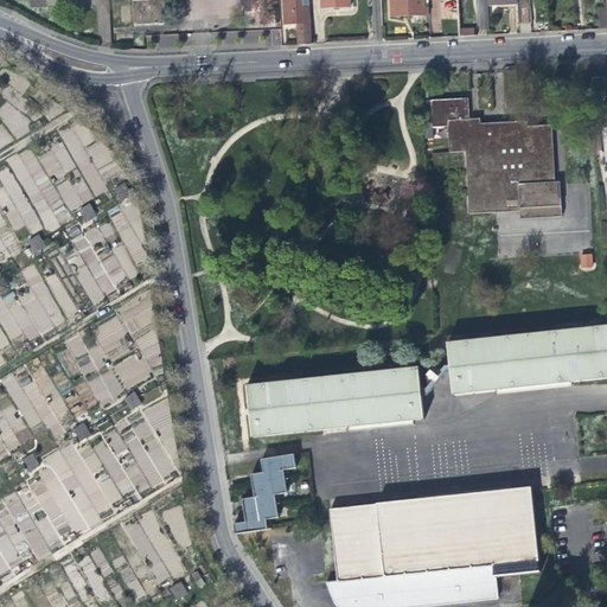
[(161,0),(132,0),(133,25),(147,25),(164,24),(161,0)]
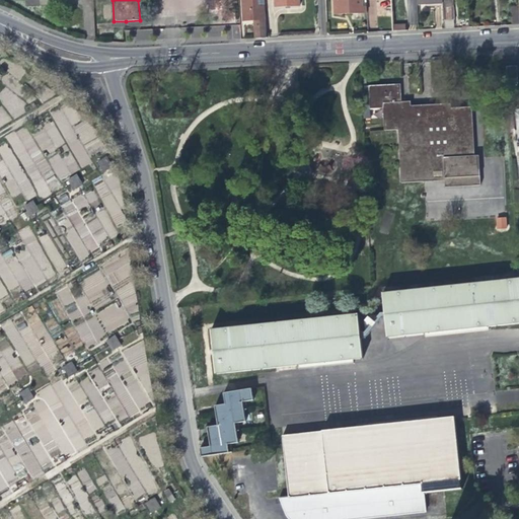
[(255,39),(267,38),(265,0),(242,0),(243,20),(248,20),(254,20),(255,39)]
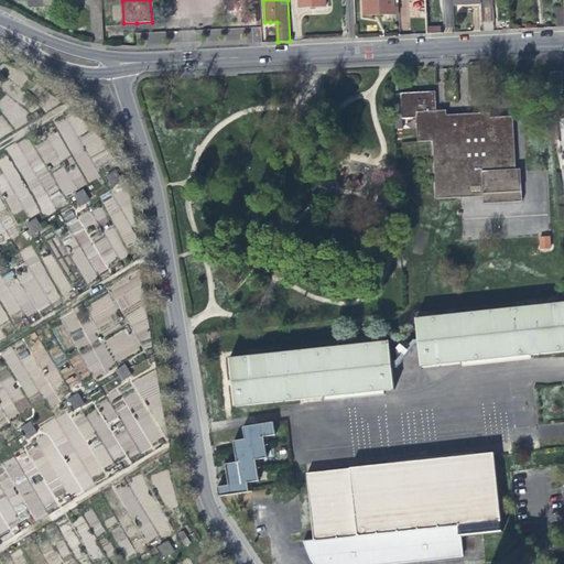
[(393,0),(362,0),(364,15),(379,15),(398,14),(398,7),(393,7),(393,0)]
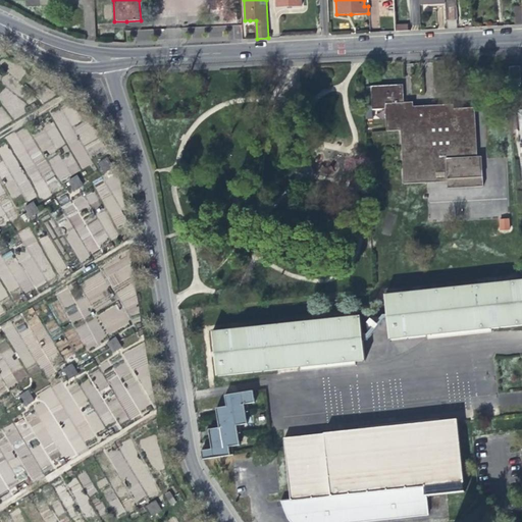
[(447,9),(447,22),(459,21),(458,8),(447,9)]
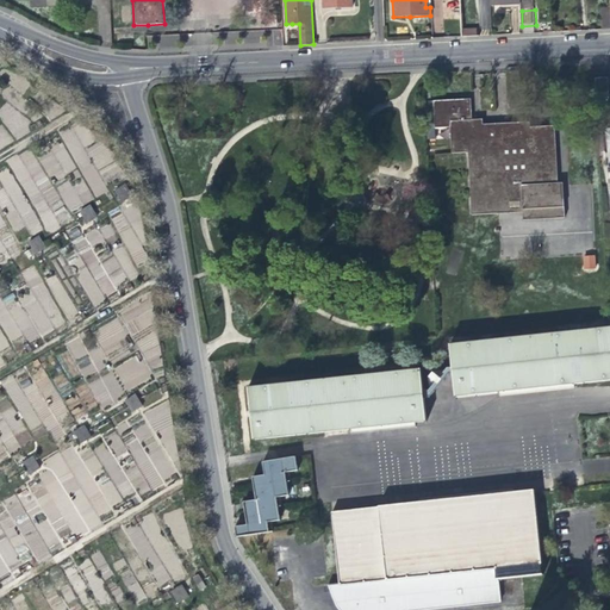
[(609,78),(597,79),(598,99),(609,98),(609,85),(609,83),(609,78)]
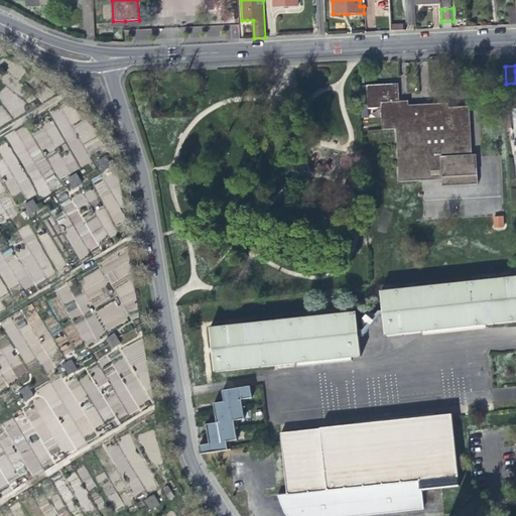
[(399,82),(368,82),(369,105),(382,105),(383,127),(397,126),(400,180),(420,179),(443,178),(443,185),(479,183),(478,155),(474,155),(472,106),(450,107),(450,103),(433,103),(410,104),(409,99),(400,99),(399,82)]
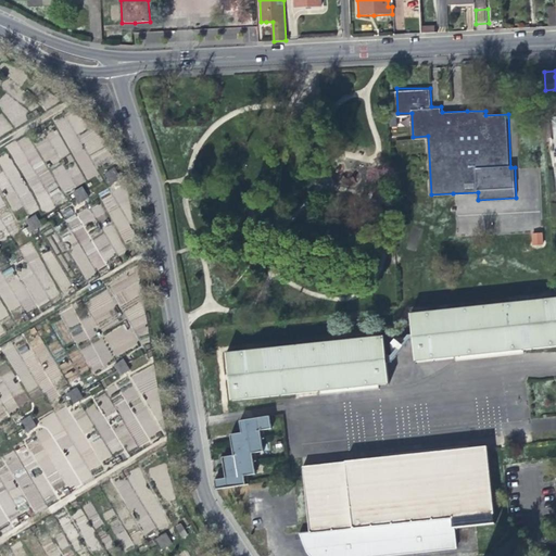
[(3,190),(14,211),(24,206),(27,215),(42,209),(45,213),(66,202),(62,193),(85,182),(74,160),(83,156),(79,149),(70,154),(58,129),(30,141),(28,136),(5,147),(9,152),(0,156),(0,189),(1,191),(3,190)]
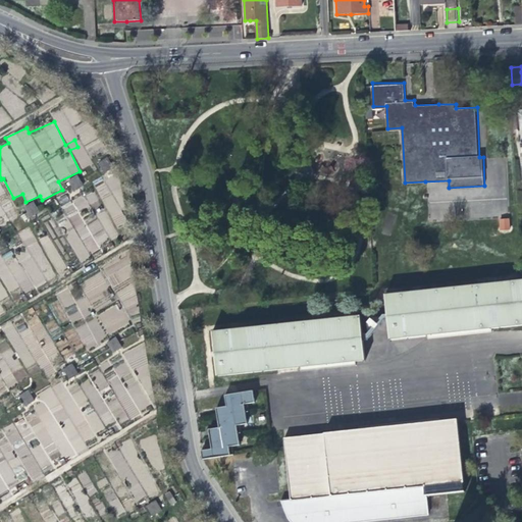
[(99,179),(108,173),(103,164),(94,170),(99,179)]
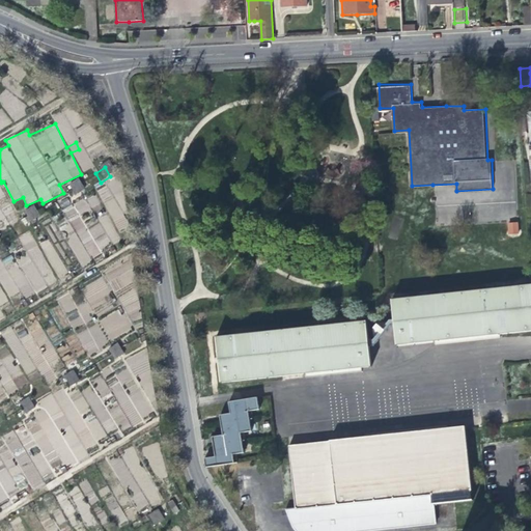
[(71,201),(80,196),(75,186),(64,192),(71,201)]
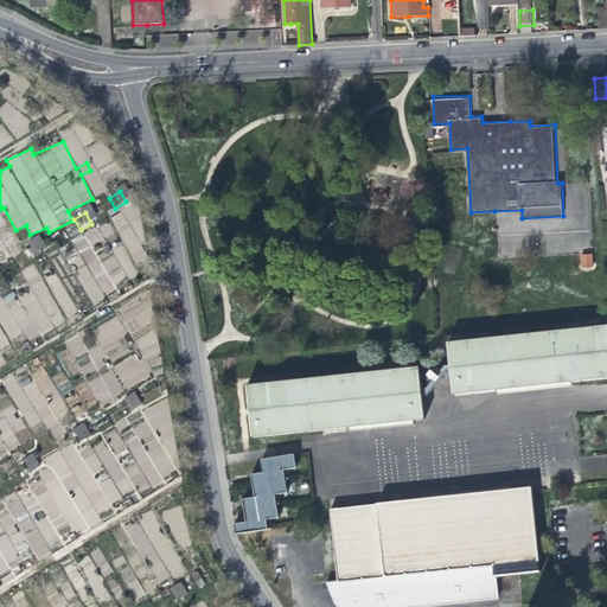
[(29,261),(39,254),(33,242),(21,249),(29,261)]
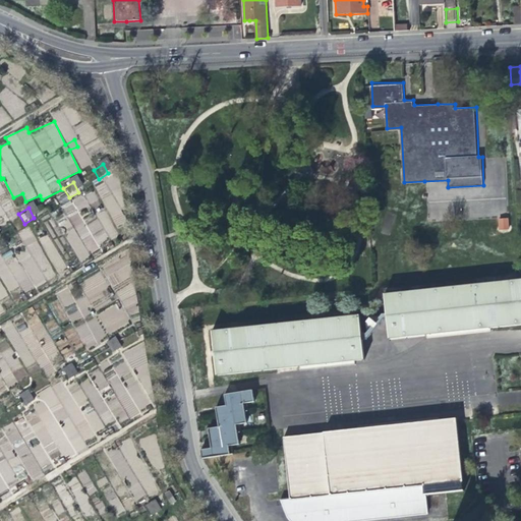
[(498,218),(498,230),(509,229),(508,218),(498,218)]
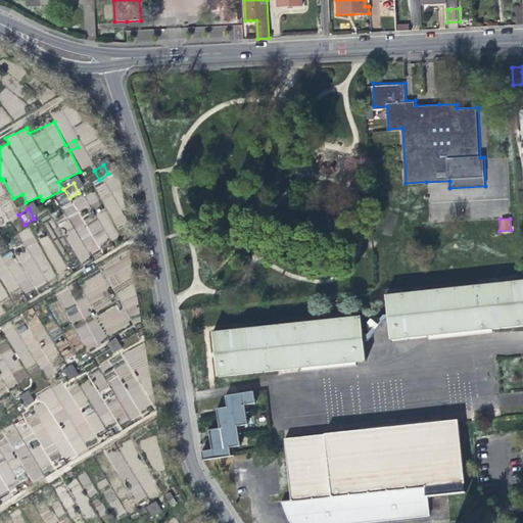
[(121,267),(107,273),(112,287),(127,282),(121,267)]
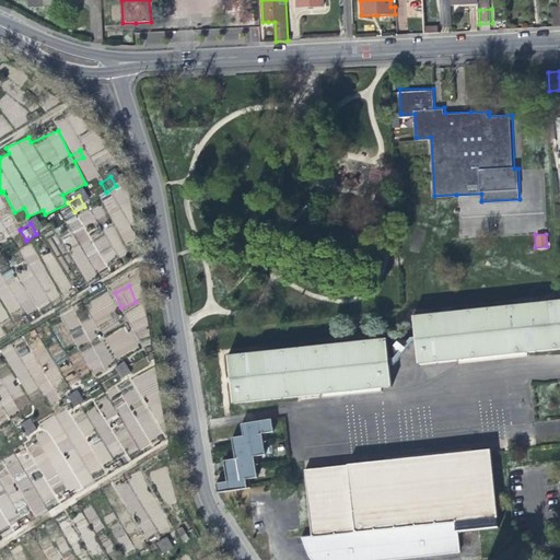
[(81,303),(60,314),(92,374),(140,348),(132,334),(148,325),(139,307),(124,315),(129,325),(100,339),(93,326),(119,312),(108,292),(82,305),(81,303)]
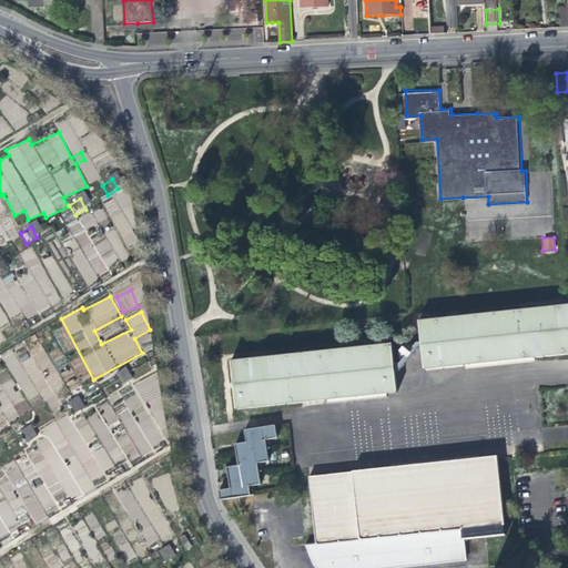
[(567,303),(564,304),(417,318),(419,340),(421,348),(422,359),(423,369),(464,365),(533,357),(543,356),(567,354),(567,303)]
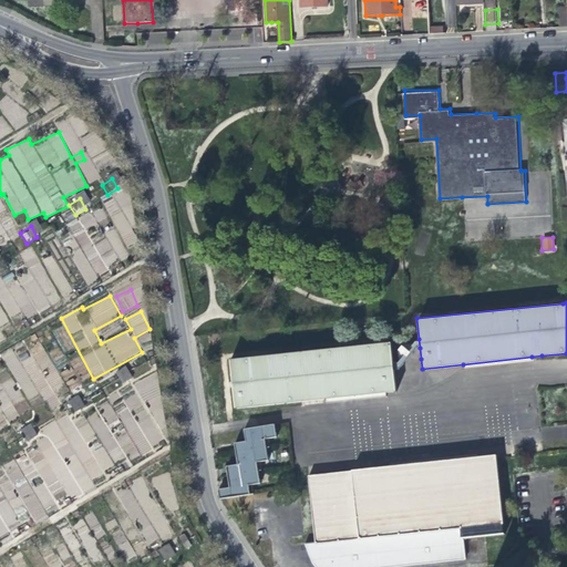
[(288,402),(326,398),(384,391),(395,390),(393,371),(393,362),(392,350),(391,341),(232,357),(234,384),(236,408),(288,402)]
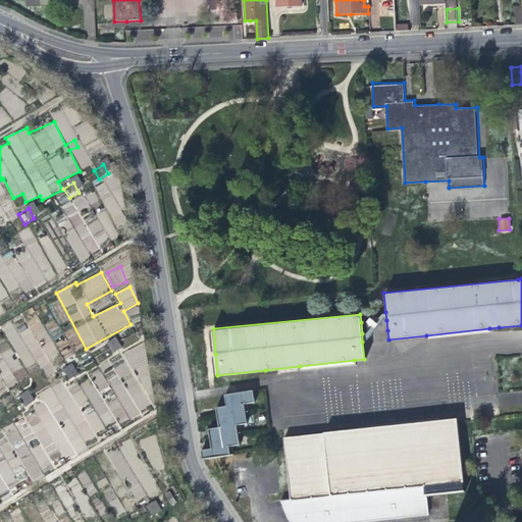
[(10,322),(2,327),(27,368),(33,364),(16,338),(19,336),(10,322)]
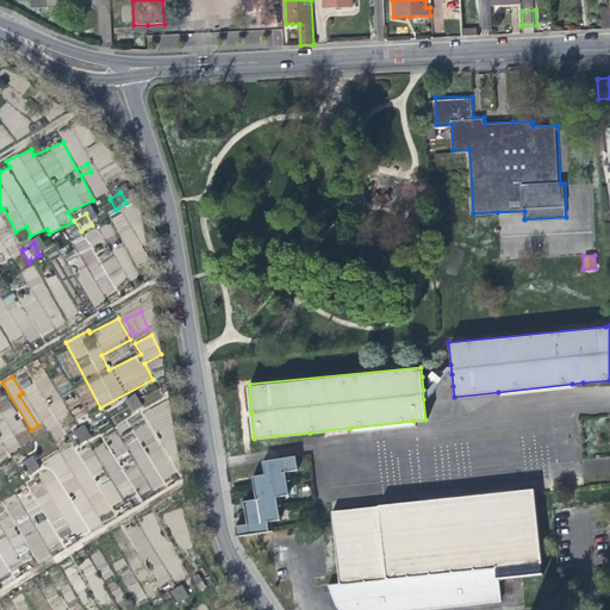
[(573,387),(572,384),(498,392),(499,396),(573,387)]
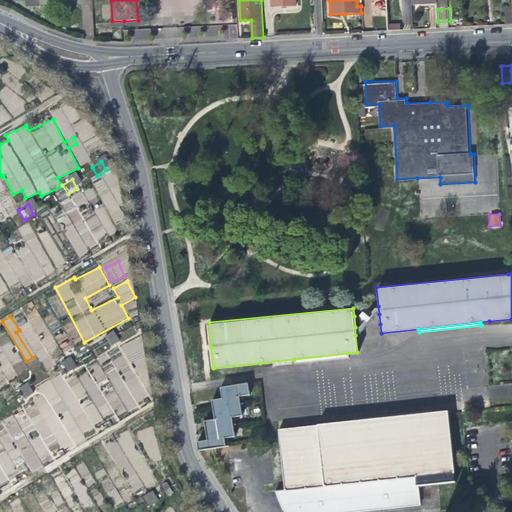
[(104,355),(113,349),(108,340),(98,345),(104,355)]
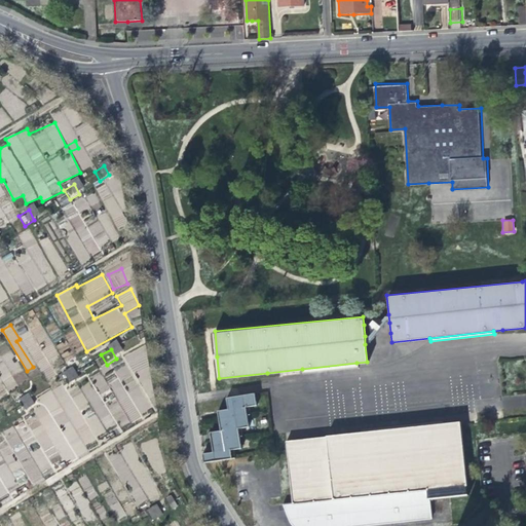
[(358,366),(357,363),(302,369),(302,372),(358,366)]
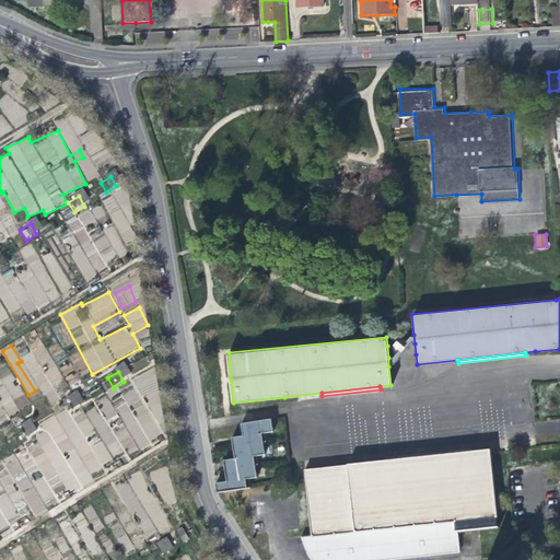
[(67,417),(77,410),(71,399),(60,406),(67,417)]
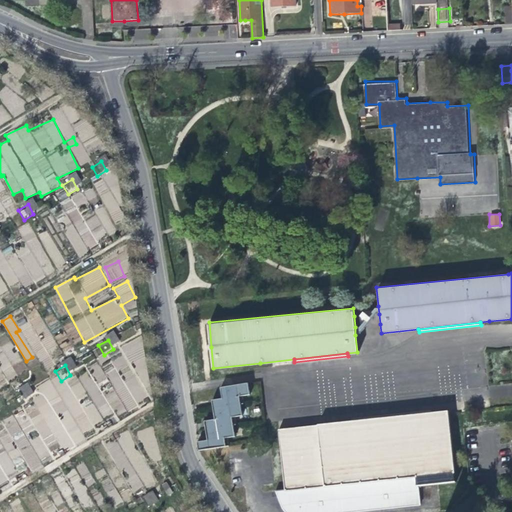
[(248,384),(220,388),(221,394),(221,396),(225,396),(225,400),(211,402),(213,417),(217,416),(217,419),(217,420),(203,422),(205,437),(209,436),(209,439),(210,441),(196,443),(197,452),(227,448),(226,439),(234,438),(233,427),(236,427),(234,418),(242,417),(240,405),(244,405),(243,397),(250,396),(248,384)]
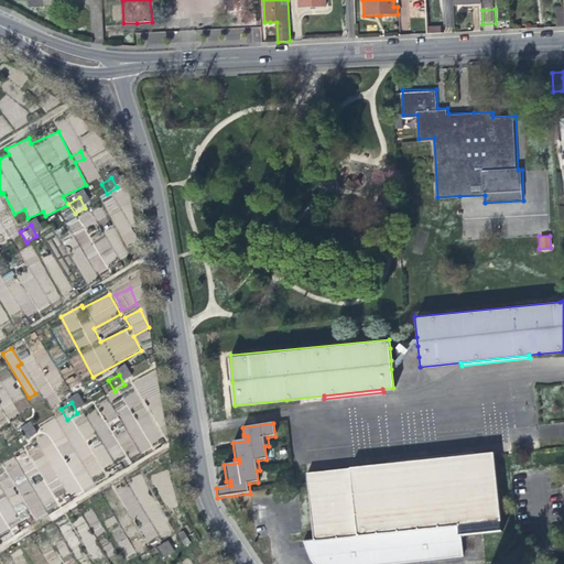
[(20,448),(30,442),(24,431),(13,437),(20,448)]
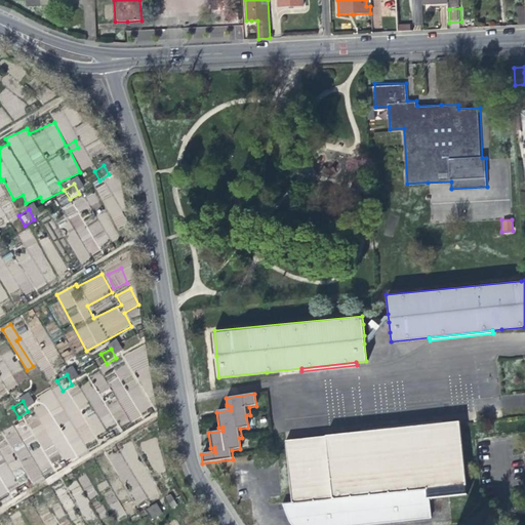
[(454,425),(288,442),(292,488),(283,489),(286,519),(287,522),(287,523),(288,524),(377,524),(426,520),(423,501),(462,497),(454,425)]
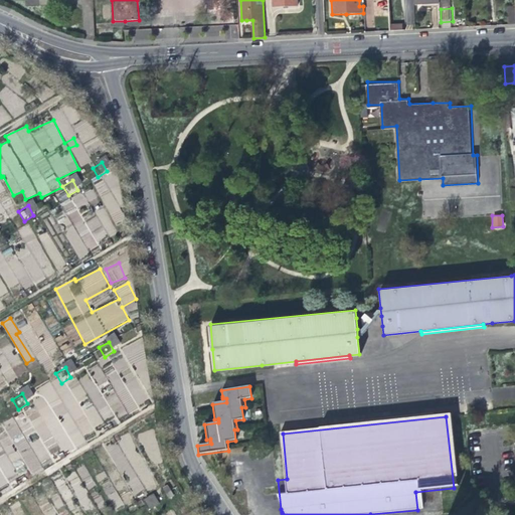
[(140,514),(143,514),(151,511),(145,501),(136,507),(140,514)]
